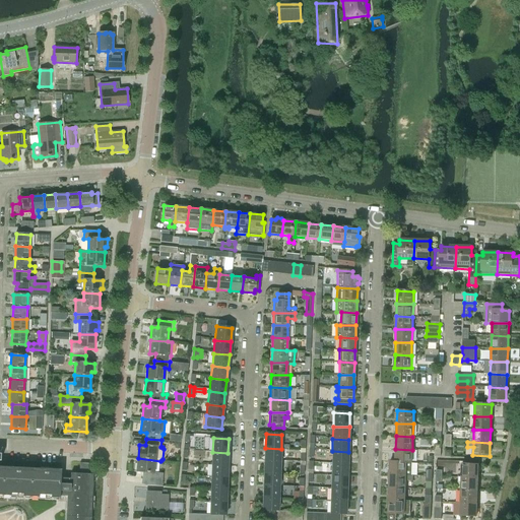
[(265,448),(264,462),(280,462),(281,449),(265,448)]
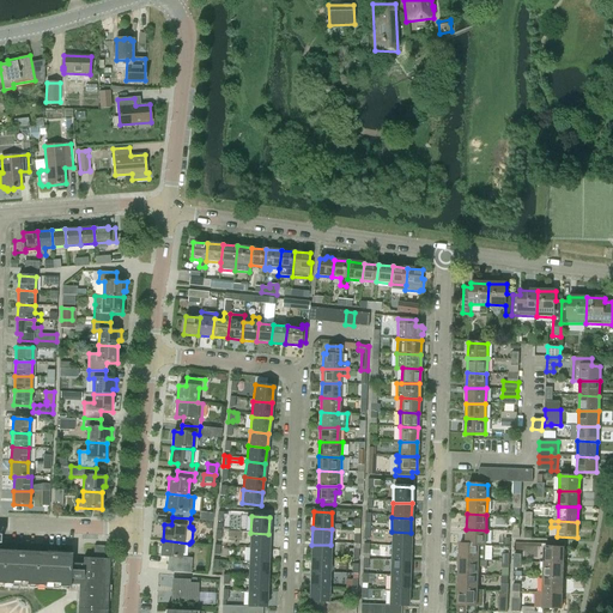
[(466,544),(479,545),(479,546),(485,546),(486,530),(466,529),(466,544)]
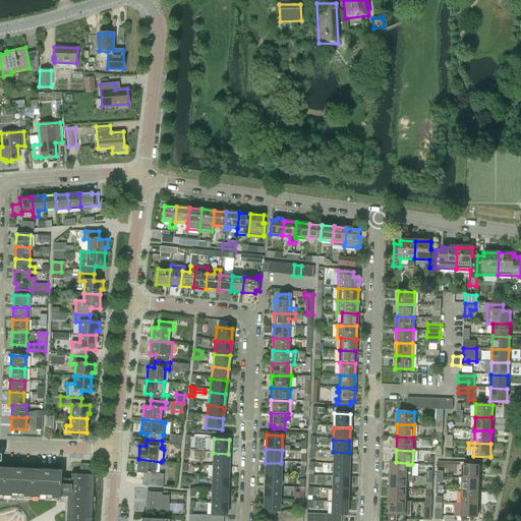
[(333,452),(332,466),(348,467),(349,453),(333,452)]
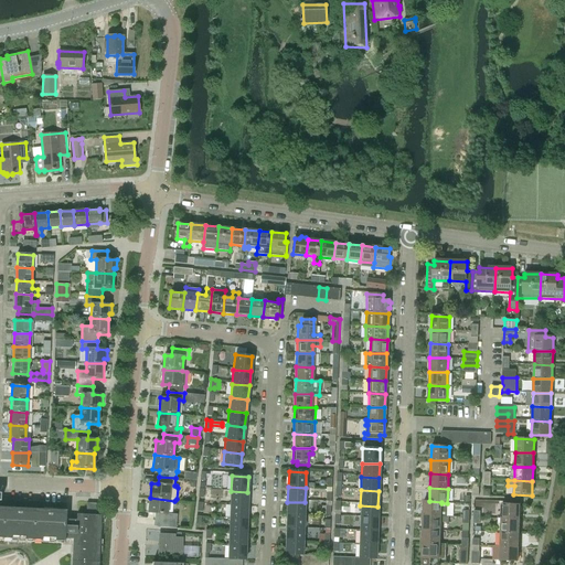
[(231,491),(231,505),(247,505),(247,492),(231,491)]
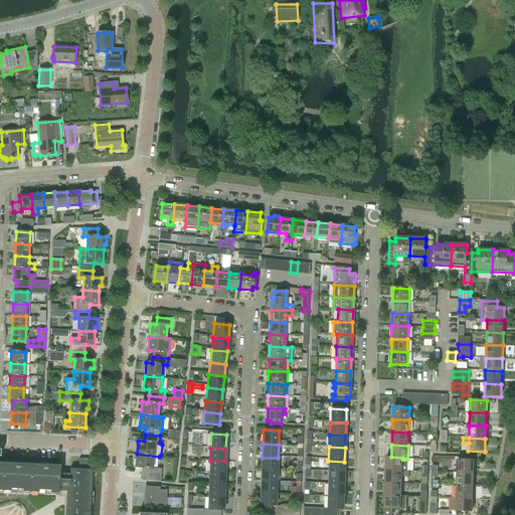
[(141,468),(140,479),(160,481),(161,469),(153,468),(153,462),(157,462),(159,461),(159,457),(137,454),(135,467),(141,468)]
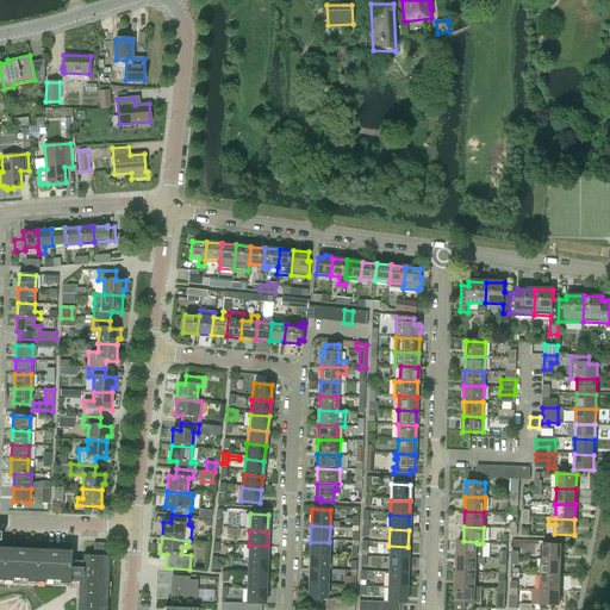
[(458,541),(456,556),(477,558),(483,558),(484,543),(483,543),(477,543),(477,542),(464,541),(458,541)]
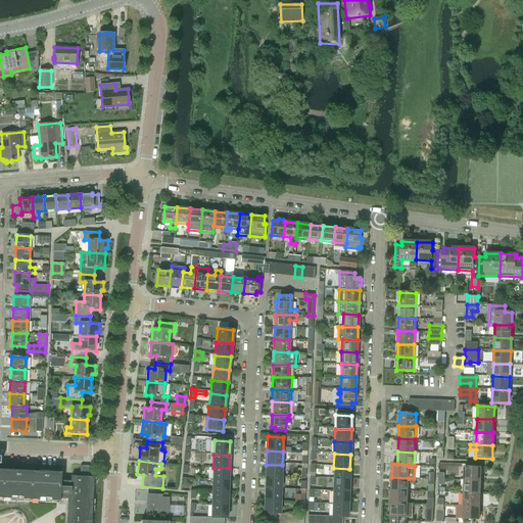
[(266,465),(266,477),(281,478),(282,465),(266,465)]
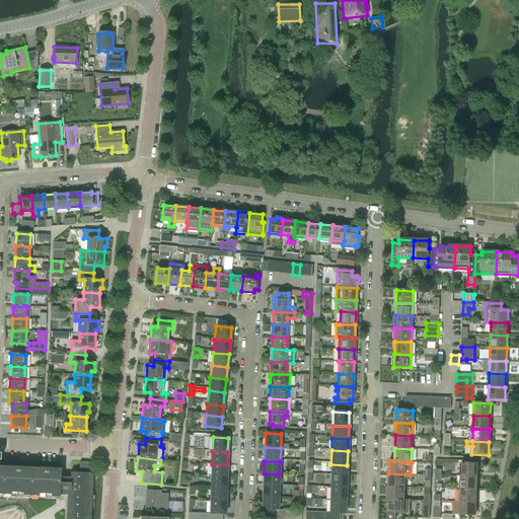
[(0,492),(53,495),(58,495),(59,495),(59,494),(69,495),(67,518),(88,518),(91,473),(91,462),(80,462),(79,472),(70,472),(70,478),(60,477),(60,474),(0,470),(0,492)]
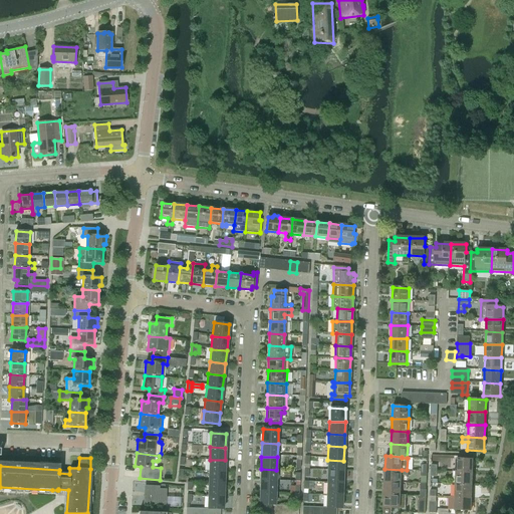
[(457,459),(456,472),(453,472),(472,473),(473,460),(457,459)]
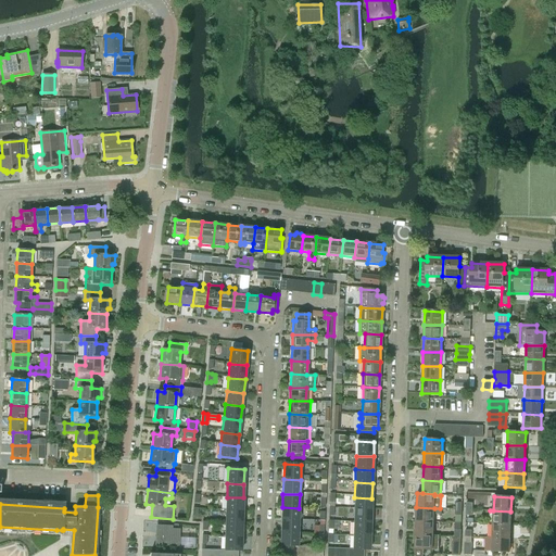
[(227,497),(226,512),(243,512),(243,497),(227,497)]
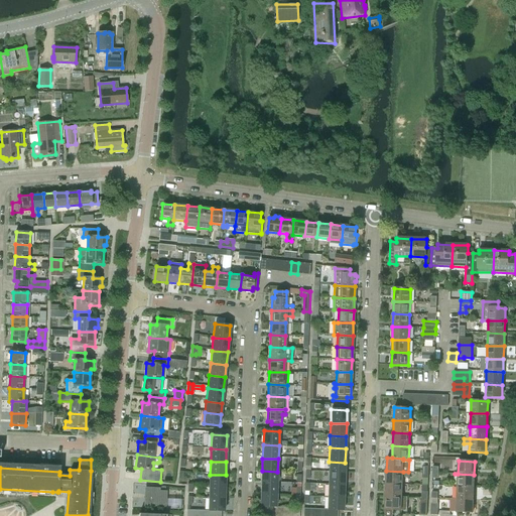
[(329,462),(329,474),(344,475),(345,463),(329,462)]
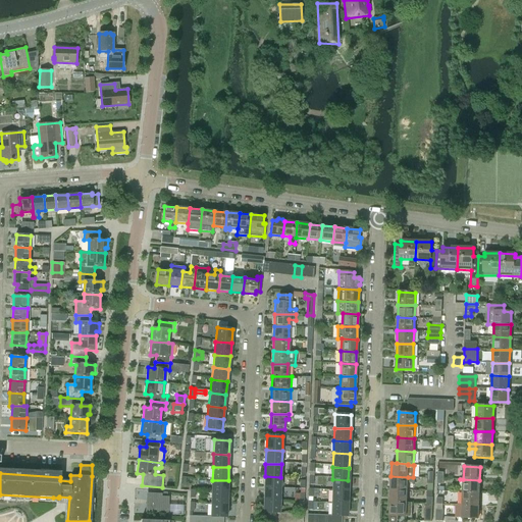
[(265,476),(264,488),(280,488),(280,477),(265,476)]
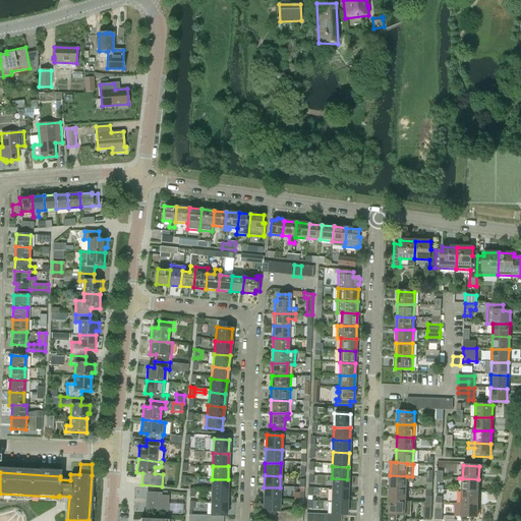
[(390,475),(390,488),(406,488),(407,481),(413,482),(414,476),(407,476),(390,475)]
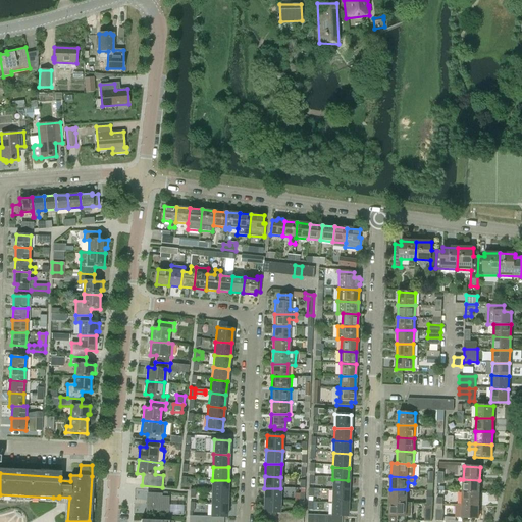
[(332,479),(331,491),(348,491),(348,480),(332,479)]
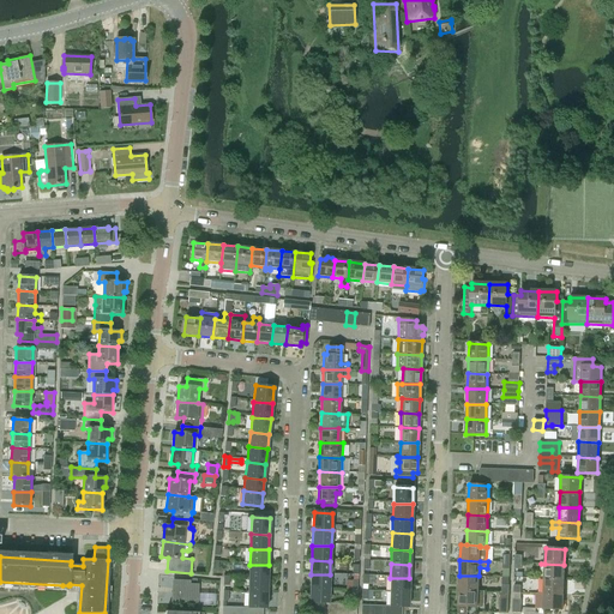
[(545,570),(545,579),(564,581),(564,565),(541,564),(541,569),(545,570)]
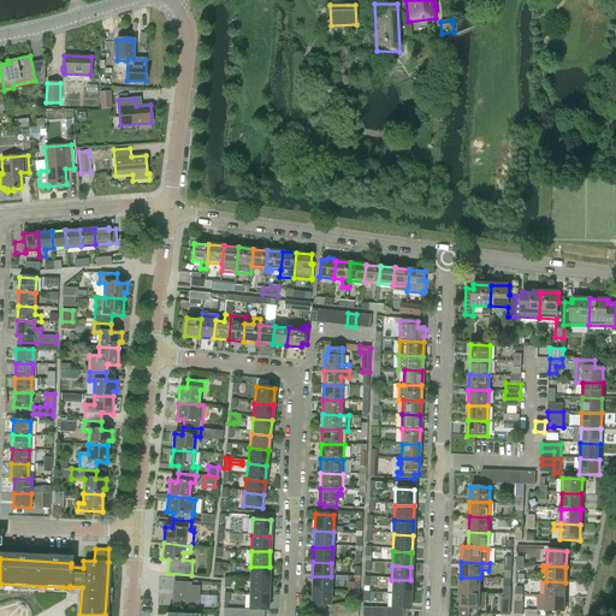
[(250,567),(250,581),(268,582),(270,567),(250,567)]
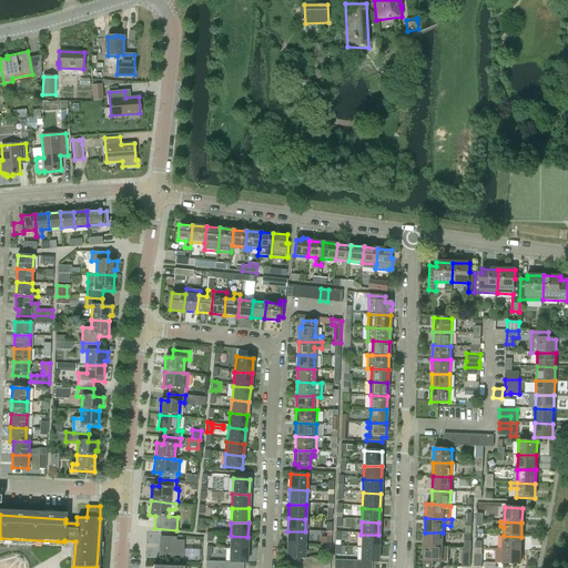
[(287,531),(287,545),(304,545),(305,531),(287,531)]
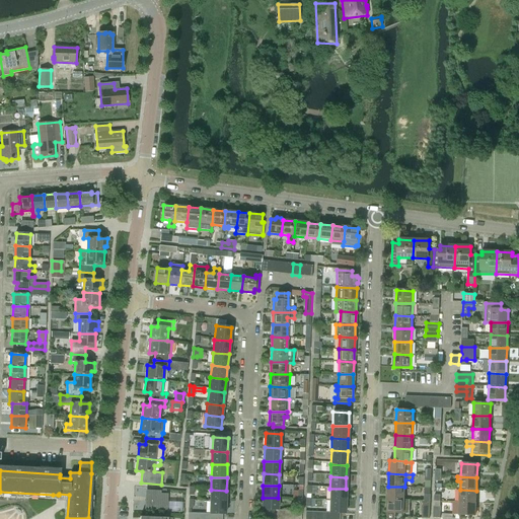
[(306,494),(316,494),(316,486),(306,486),(306,494)]
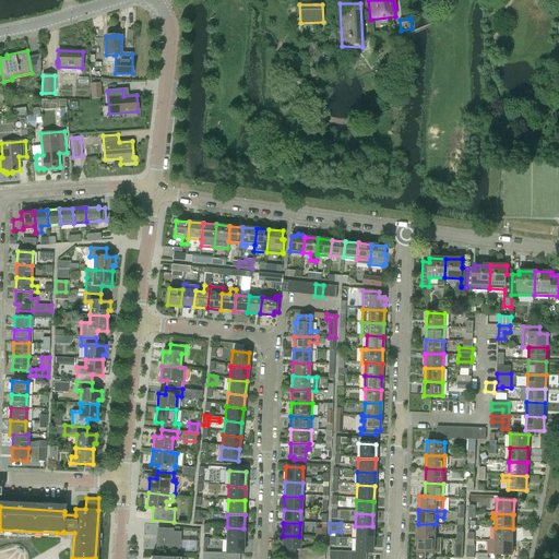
[(418,524),(417,537),(436,538),(436,524),(418,524)]
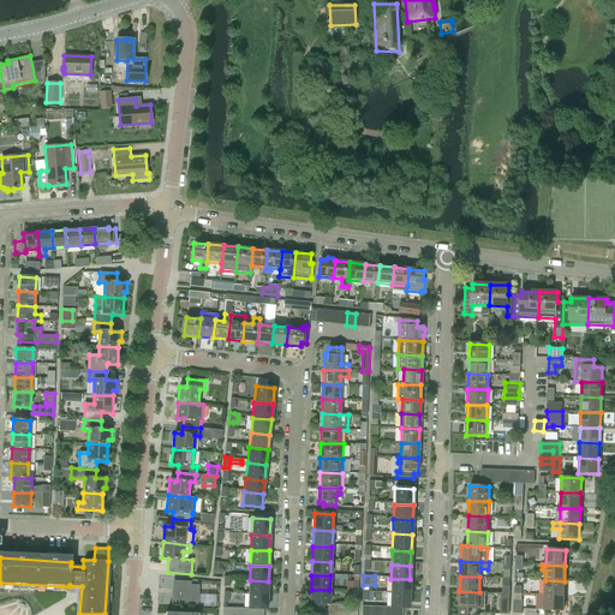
[(390,579),(390,593),(408,593),(410,579),(390,579)]
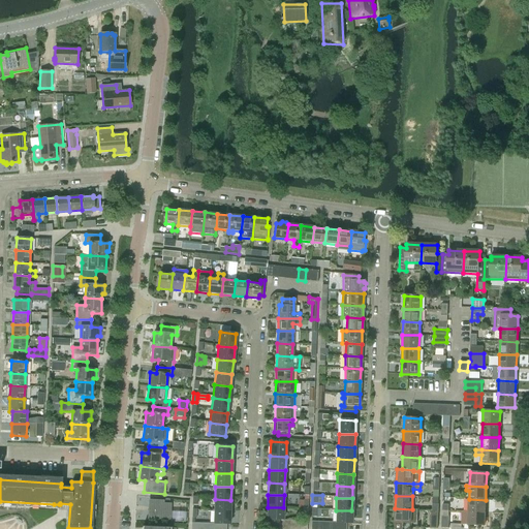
[(215,499),(214,511),(230,512),(230,500),(215,499)]
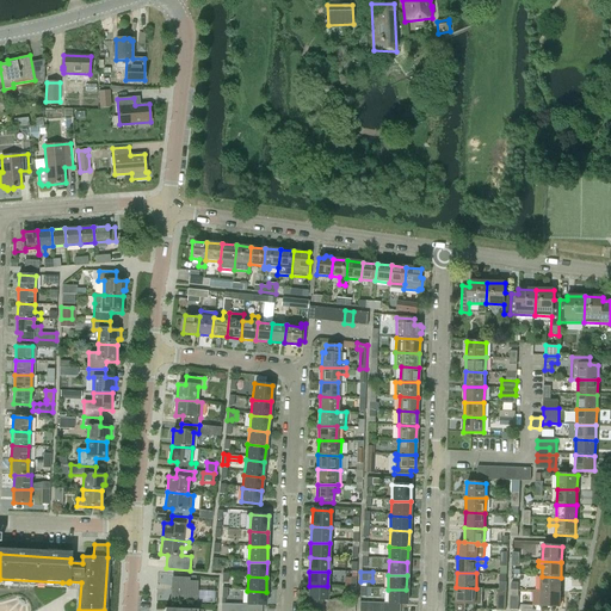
[(542,576),(541,591),(560,592),(561,578),(542,576)]
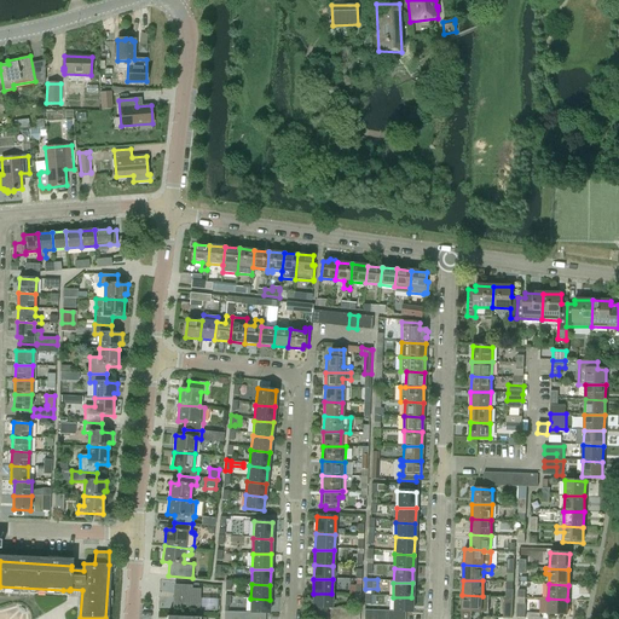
[(200,609),(200,590),(177,589),(175,608),(200,609)]
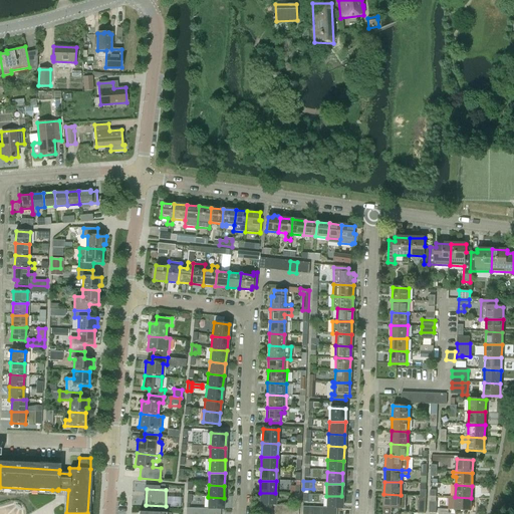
[(260,513),(269,513),(270,505),(275,505),(275,493),(260,493),(259,504),(261,504),(260,513)]
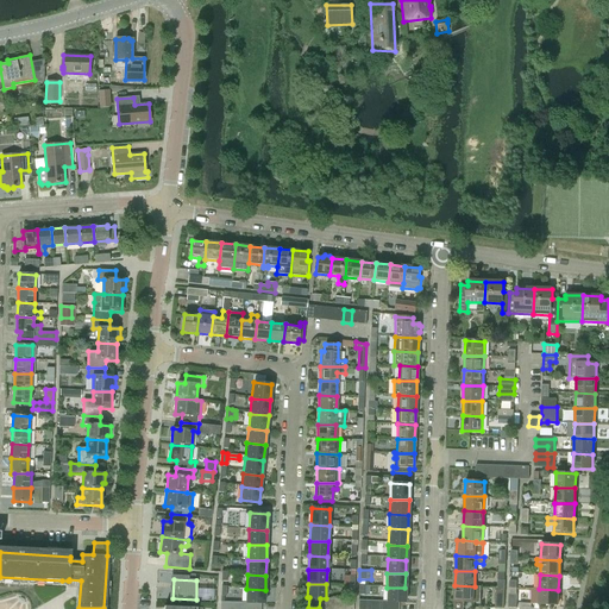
[(454,601),(473,602),(481,603),(481,586),(475,586),(454,585),(454,601)]
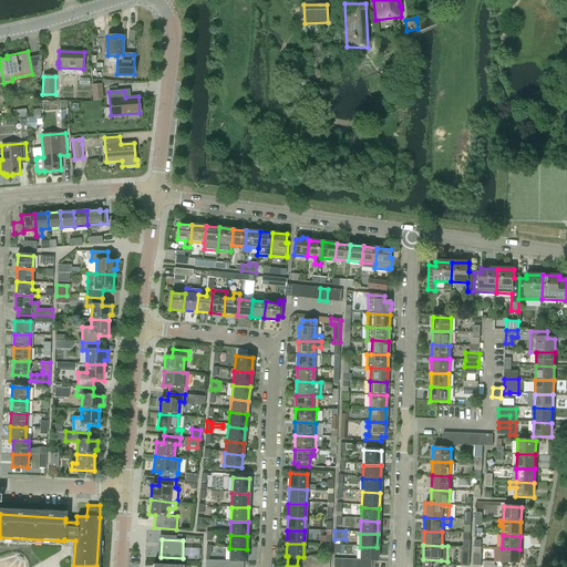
[(364,560),(371,560),(377,560),(377,547),(360,547),(359,559),(364,560)]
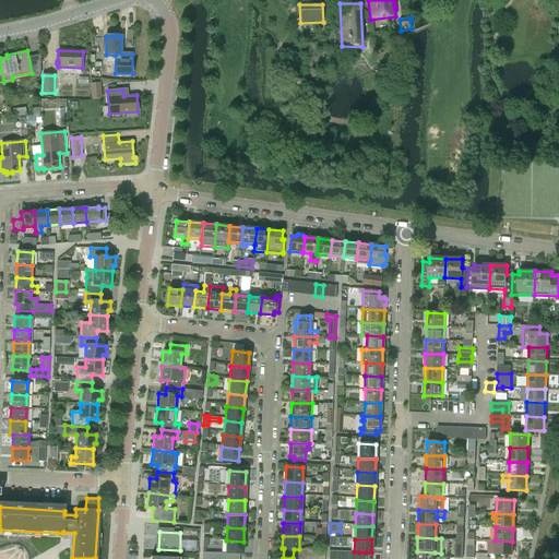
[(462,558),(463,546),(463,539),(456,539),(456,545),(455,545),(454,558),(462,558)]
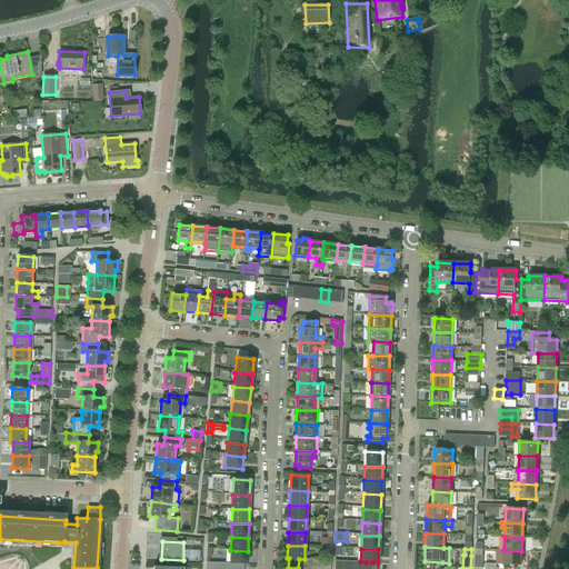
[(238,563),(245,563),(247,563),(248,551),(230,550),(230,562),(232,562),(238,563)]
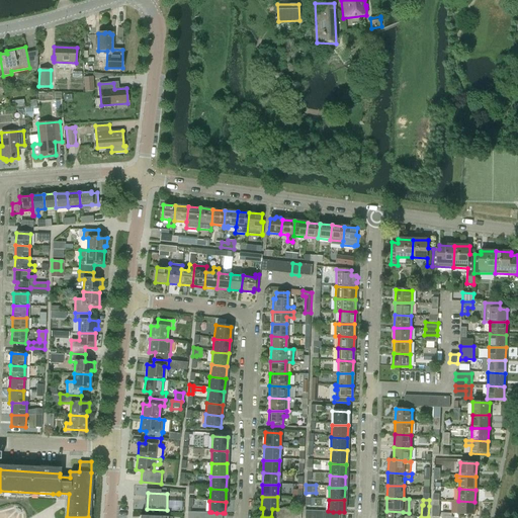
[(452,501),(451,514),(458,514),(475,515),(475,502),(458,501),(452,501)]
